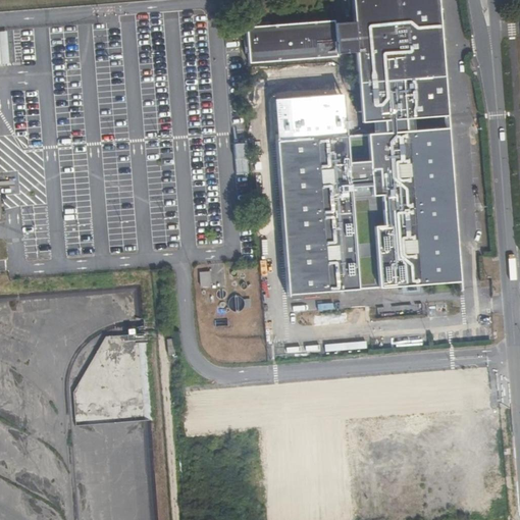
[(353,0),(355,20),(358,52),(363,120),(388,119),(401,117),(449,114),(439,0),(353,0)]
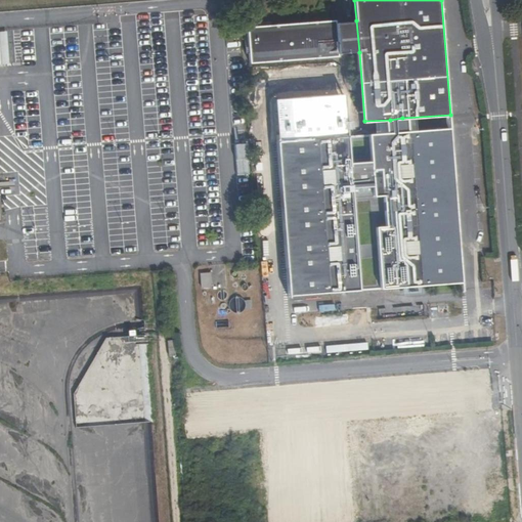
[(339,54),(337,22),(337,18),(248,26),(251,61),(339,54)]
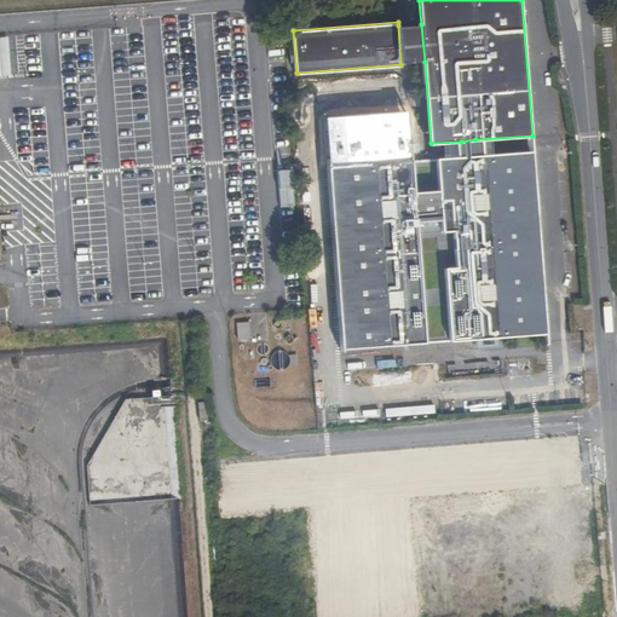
[(421,24),(398,26),(401,64),(425,62),(421,24)]
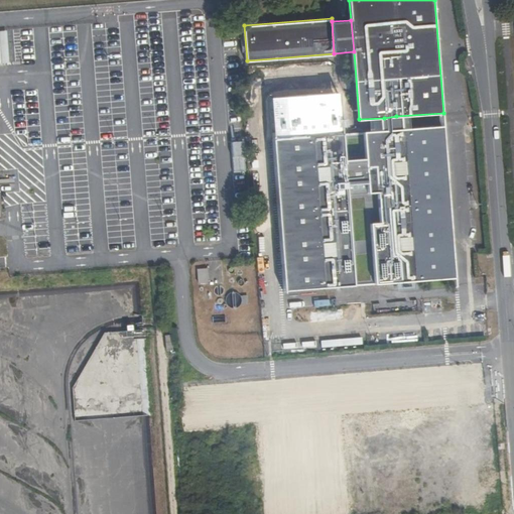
[(0,29),(0,60),(9,61),(8,30),(0,29)]
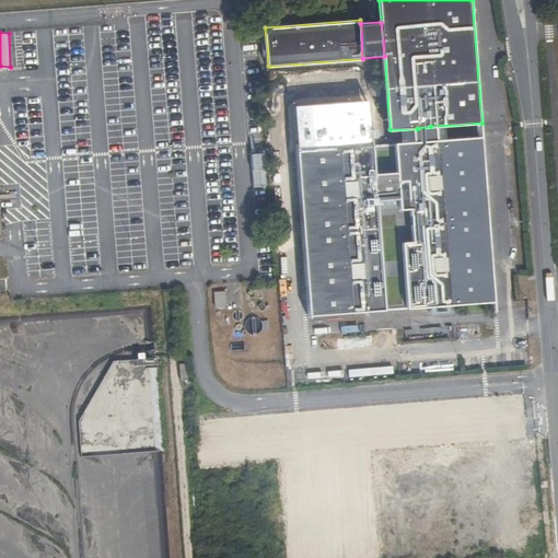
[(418,140),(395,142),(398,173),(375,175),(373,143),(298,149),(310,315),(385,309),(378,205),(402,202),(402,213),(413,213),(415,242),(404,243),(407,307),(490,303),(483,136),(431,139),(430,126),(417,128),(418,140)]
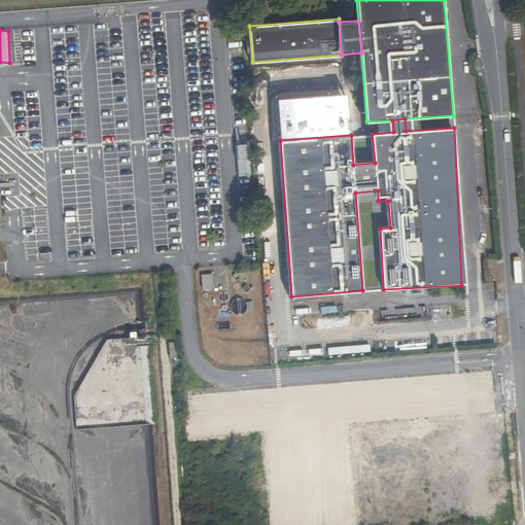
[(213,273),(203,273),(203,287),(214,287),(213,273)]
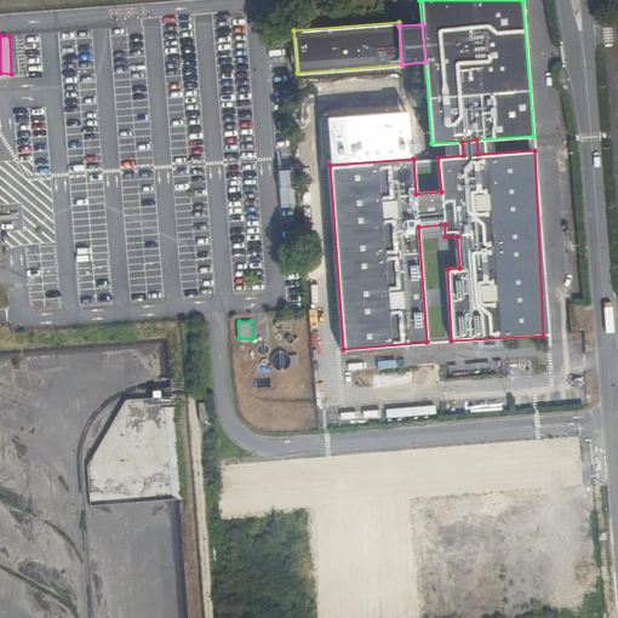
[(207,399),(199,400),(202,417),(210,416),(207,399)]
